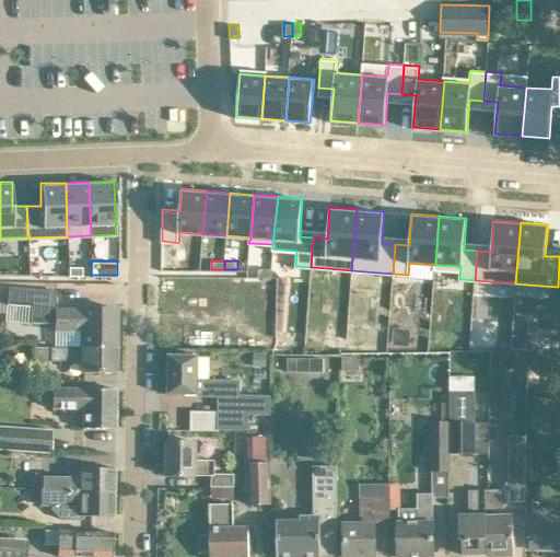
[(69,266),(68,275),(82,275),(82,266),(69,266)]
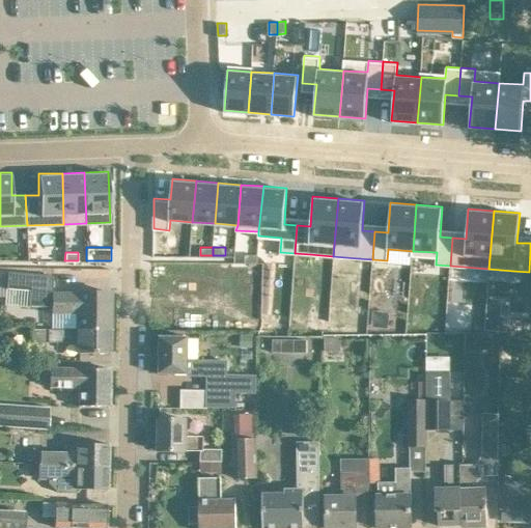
[(245,253),(245,261),(257,261),(257,253),(245,253)]
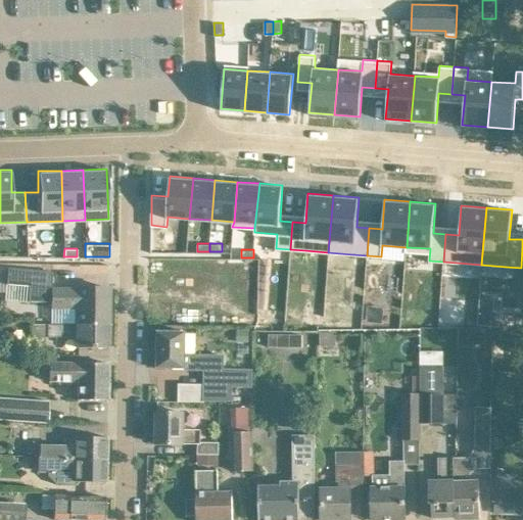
[(51,299),(51,322),(108,323),(108,286),(77,286),(51,286),(51,269),(7,266),(6,283),(29,284),(29,299),(51,299)]
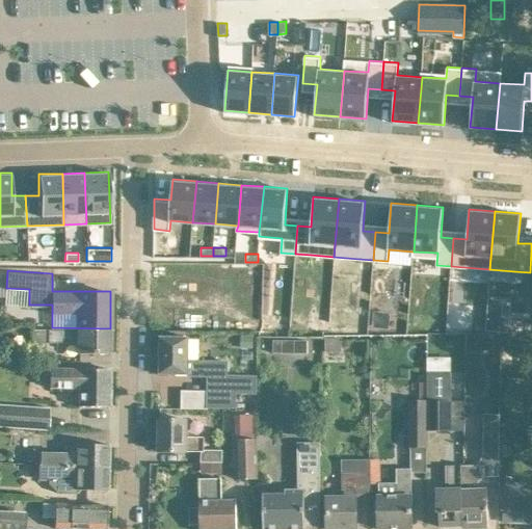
[(502,299),(488,298),(486,329),(507,331),(507,317),(500,317),(502,299)]
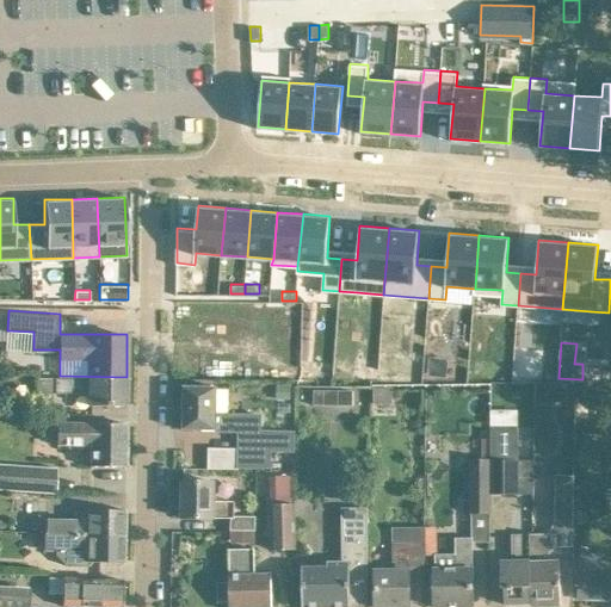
[(538,352),(519,351),(518,375),(537,376),(538,352)]
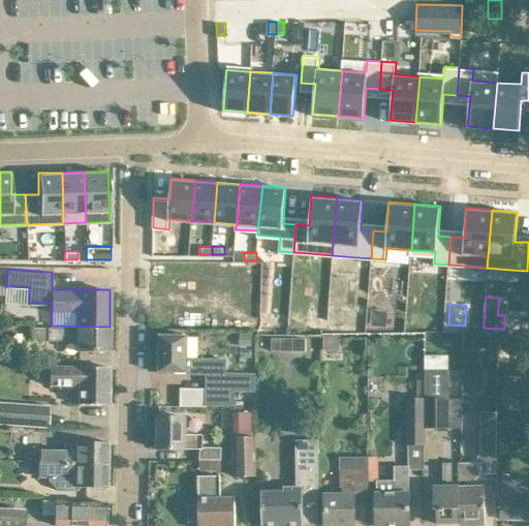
[(364,328),(365,313),(351,312),(350,327),(364,328)]
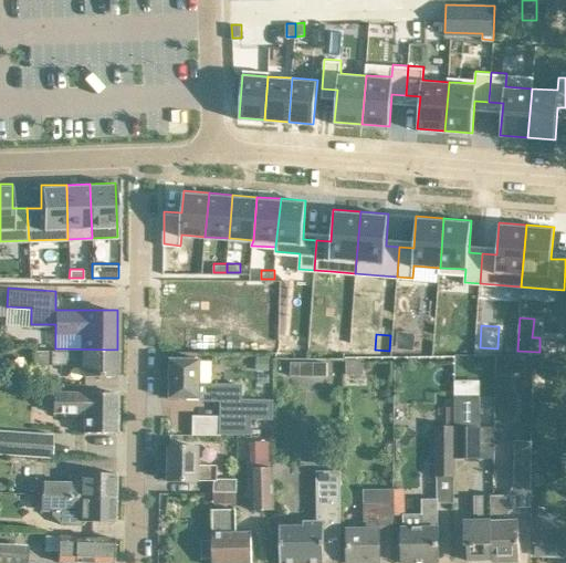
[(95,374),(117,374),(117,350),(55,348),(51,348),(51,363),(82,363),(82,374),(95,374)]
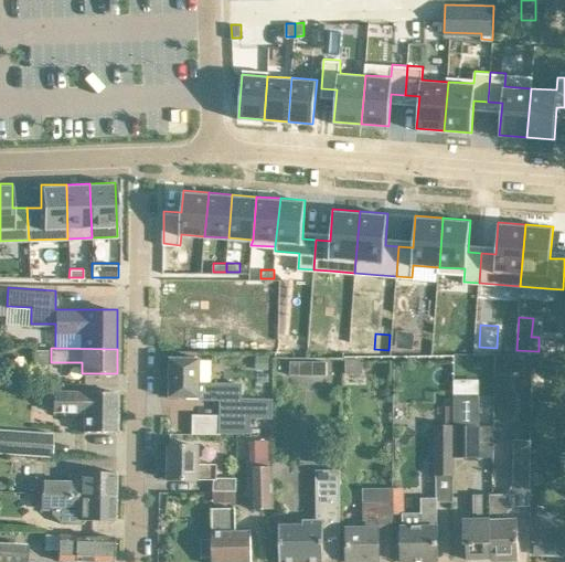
[(267,353),(256,353),(256,367),(267,367),(267,353)]
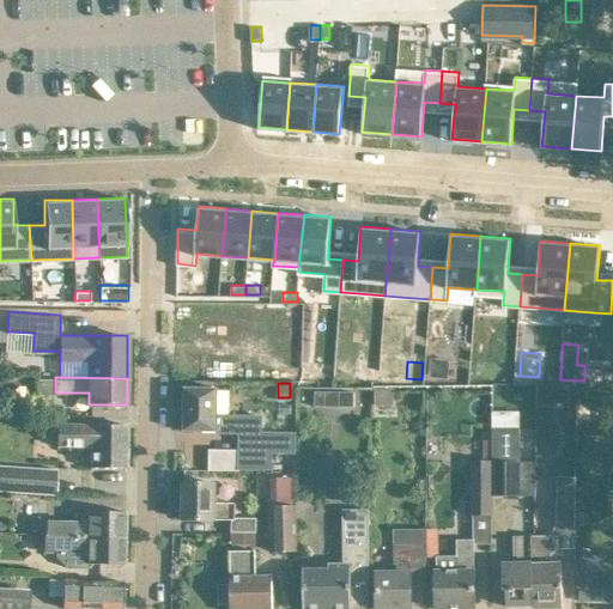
[(551,385),(539,384),(539,401),(551,402),(551,385)]
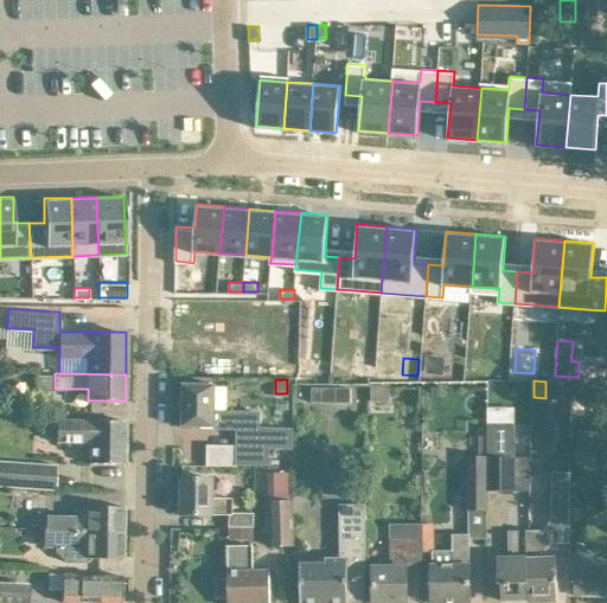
[(238,427),(240,410),(240,409),(215,408),(216,383),(183,382),(183,424),(215,425),(215,427),(237,427),(238,427)]
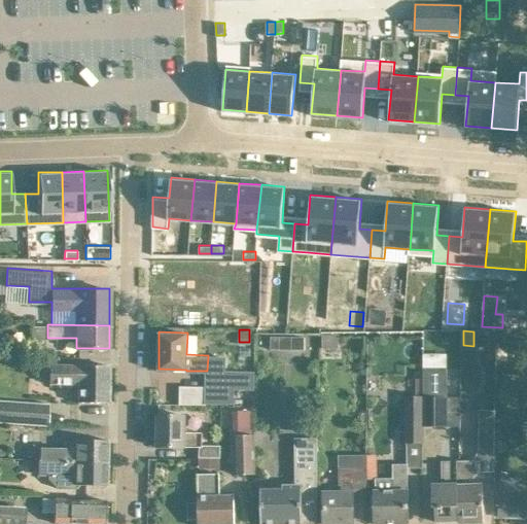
[(291,334),(291,348),(304,348),(304,335),(291,334)]
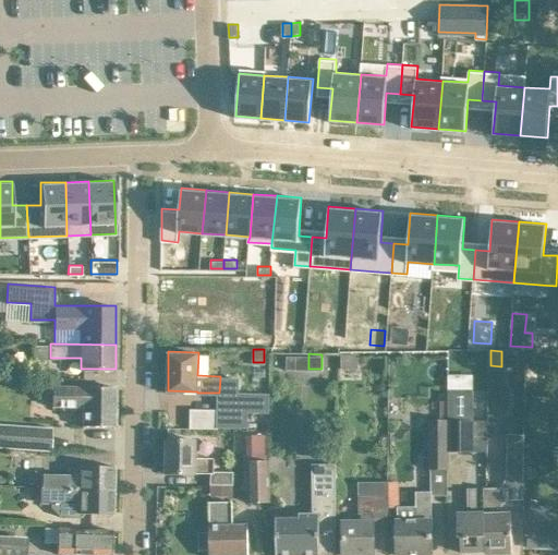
[(246,410),(268,411),(269,391),(234,391),(234,377),(220,377),(219,393),(218,393),(217,426),(245,426),(246,410)]
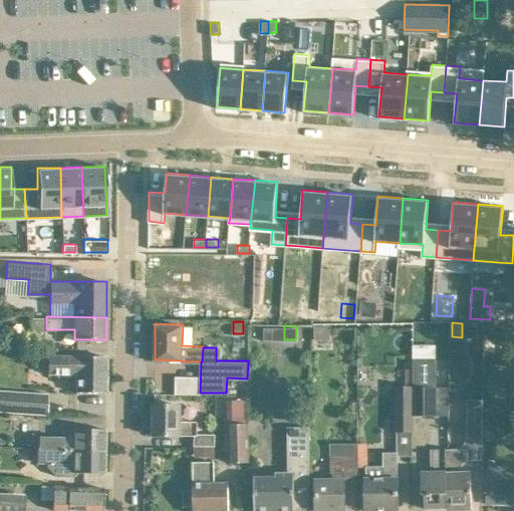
[(75,391),(105,392),(106,354),(75,354),(47,354),(47,372),(75,373),(75,391)]
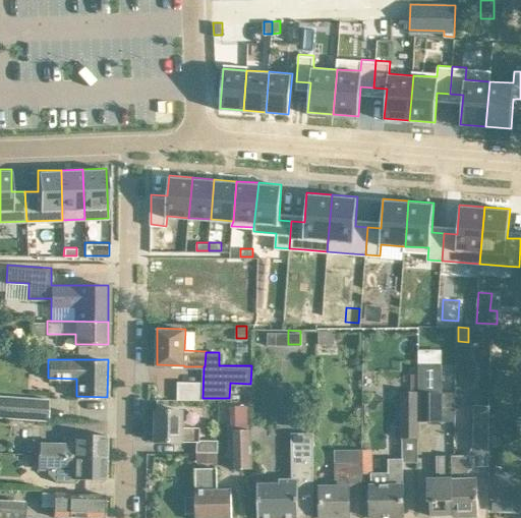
[(442,362),(418,362),(418,369),(418,372),(418,420),(442,420),(442,392),(442,362)]
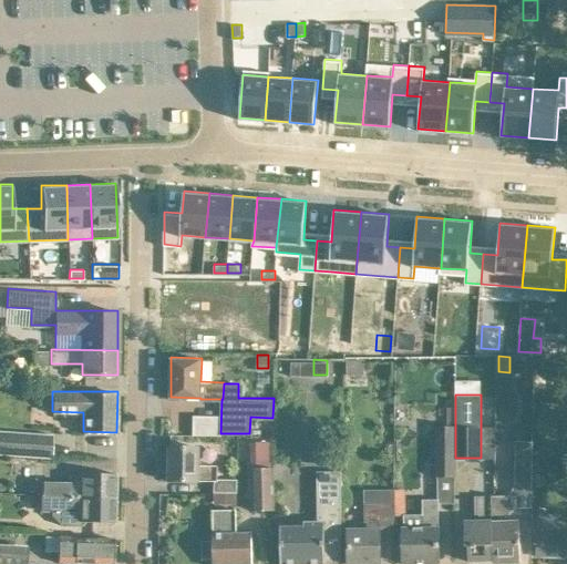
[(443,427),(437,427),(437,474),(455,474),(455,458),(455,406),(447,406),(447,427),(443,427)]
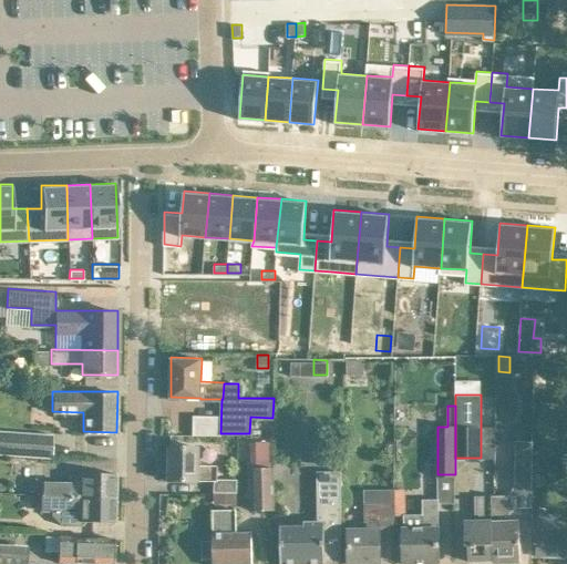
[(0,453),(51,457),(53,433),(9,430),(7,452),(0,452),(0,453)]
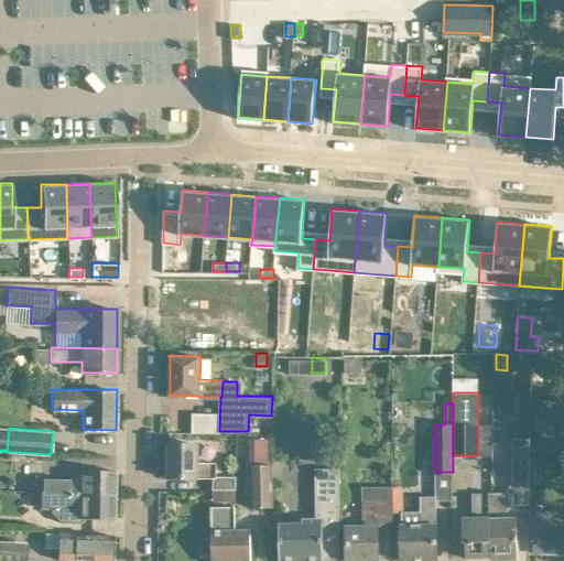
[(250,437),(251,484),(252,506),(272,505),(270,437),(250,437)]
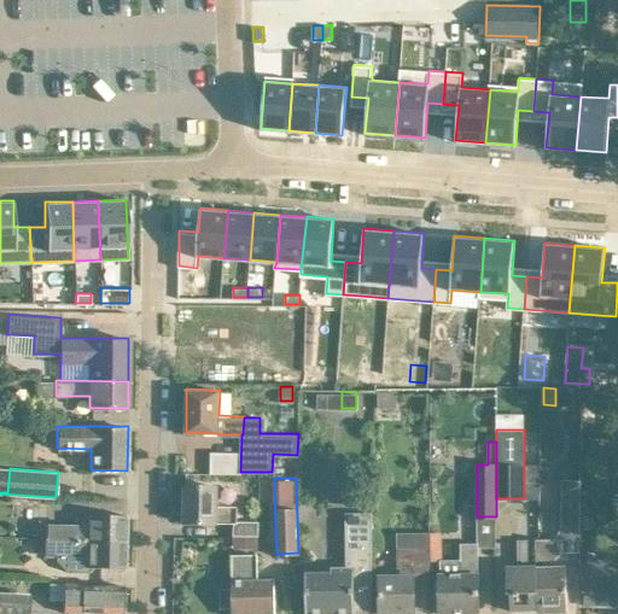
[(581,526),(581,486),(581,478),(561,478),(561,526),(581,526)]
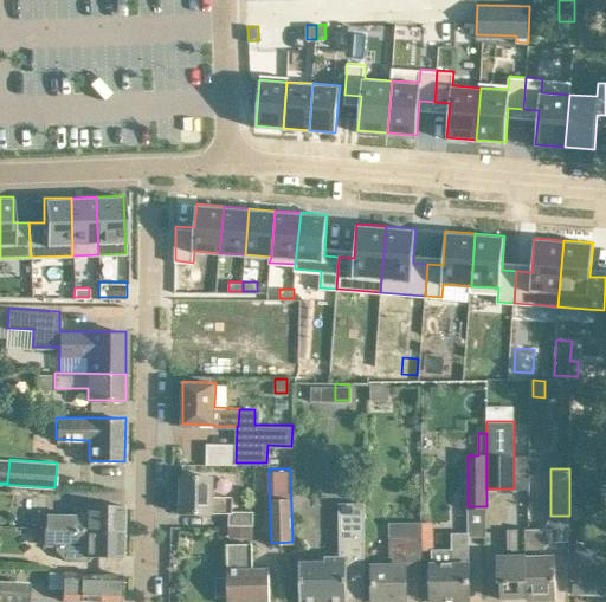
[(213,476),(205,476),(181,476),(180,511),(229,512),(227,524),(253,525),(253,509),(232,509),(232,496),(212,496),(213,476)]
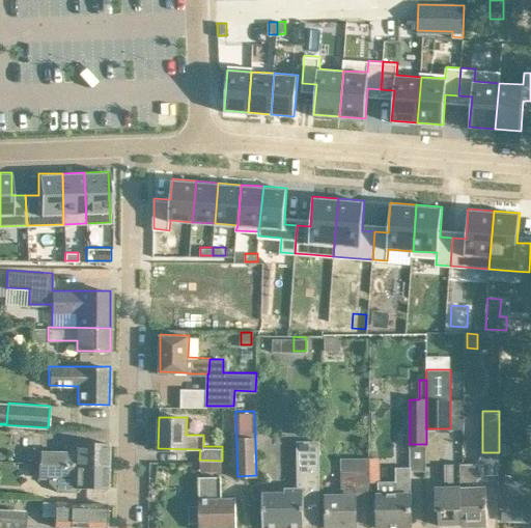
[(499,418),(499,452),(511,453),(512,418),(499,418)]
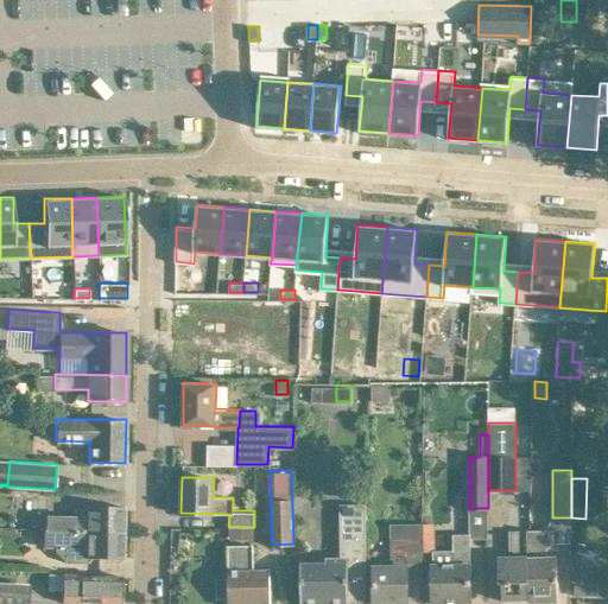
[(349,603),(349,599),(349,596),(363,596),(363,599),(366,598),(367,502),(341,502),(342,519),(343,519),(343,517),(348,517),(348,558),(327,558),(327,563),(302,564),(302,563),(301,563),(301,603),(305,603),(304,603),(322,603),(349,603)]
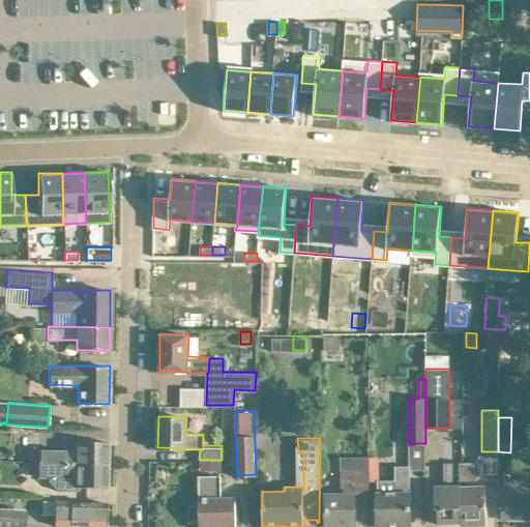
[(38,449),(37,463),(48,463),(108,464),(108,441),(76,440),(76,441),(64,441),(64,450),(38,449)]
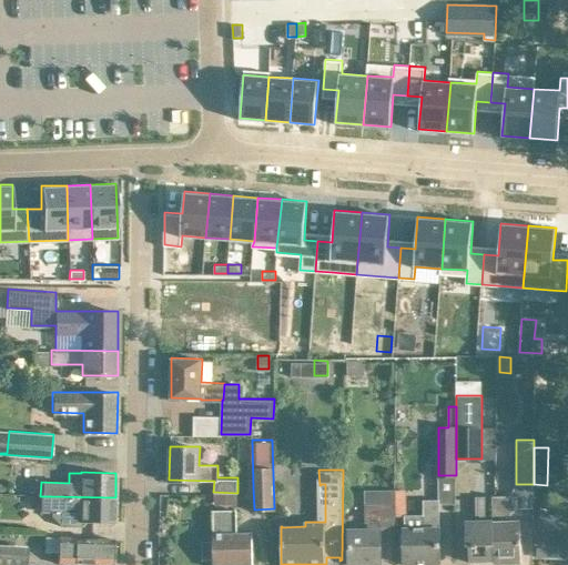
[(492,495),(494,560),(494,561),(521,560),(520,521),(511,522),(510,494),(494,494),(493,494),(493,495),(492,495)]
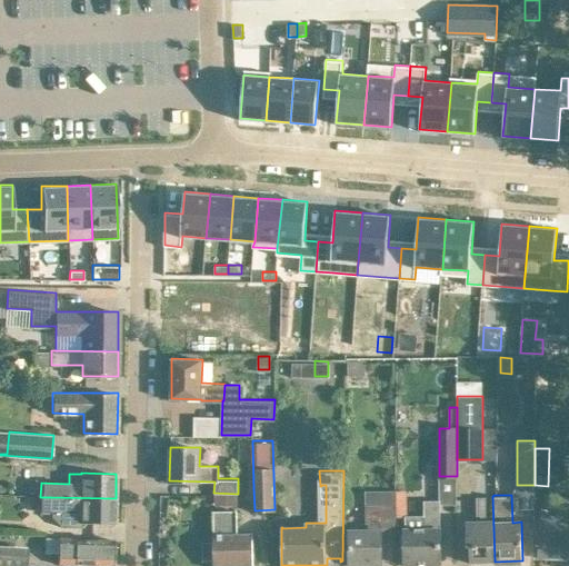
[(470,562),(495,560),(492,496),(478,497),(478,510),(479,510),(479,520),(467,522),(467,546),(470,546),(470,562)]
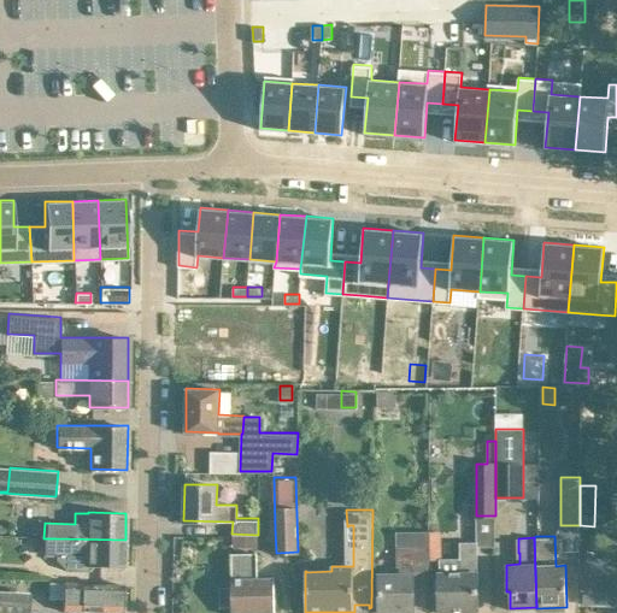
[(125,540),(56,538),(54,553),(54,556),(65,566),(69,567),(69,570),(88,570),(88,565),(124,566),(125,540)]
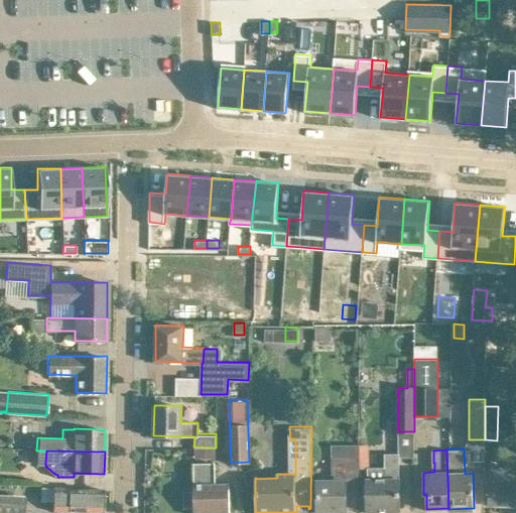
[(367,467),(367,468),(367,479),(367,511),(400,510),(399,453),(384,453),(384,466),(367,467)]
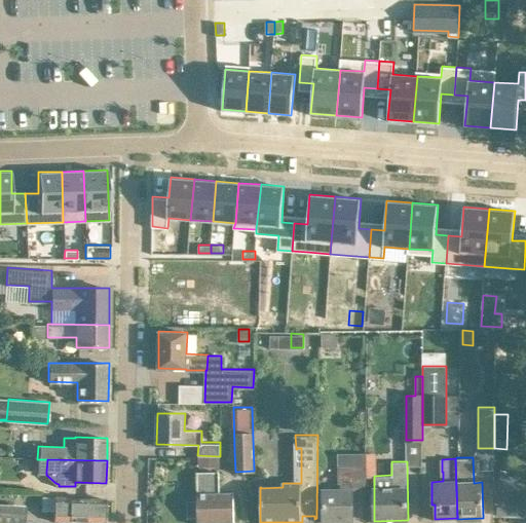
[(324,488),(324,501),(324,522),(352,521),(352,491),(366,490),(365,464),(338,465),(339,488),(324,488)]
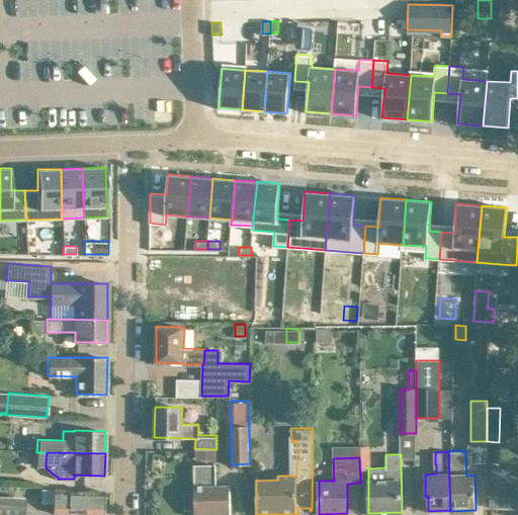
[(195,485),(194,485),(194,492),(184,492),(184,509),(194,509),(194,514),(221,514),(231,514),(230,485),(217,485),(216,463),(194,463),(195,485)]
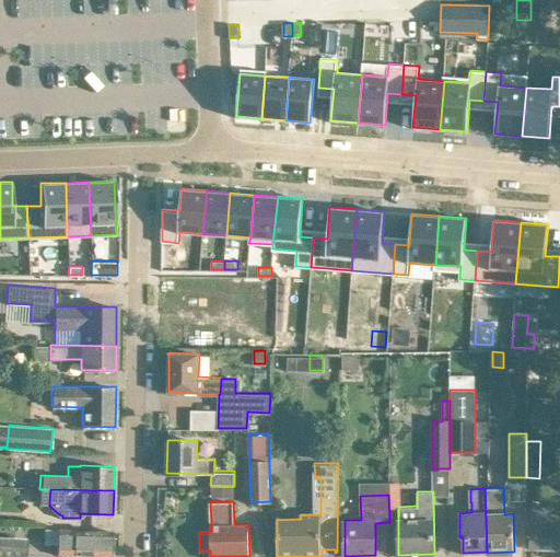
[(529,546),(559,547),(559,524),(551,524),(551,507),(531,506),(529,546)]
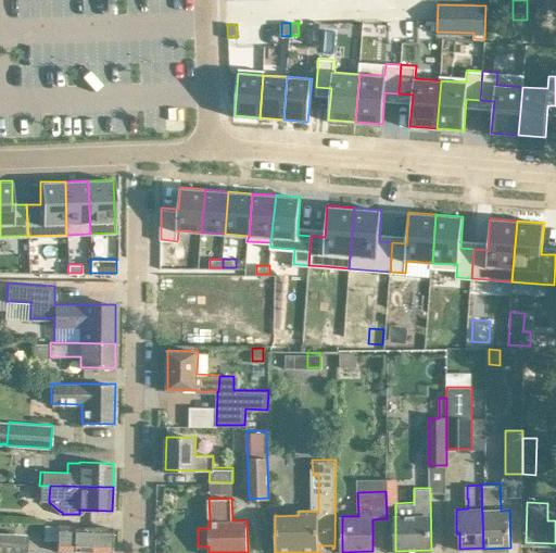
[(55,550),(58,550),(111,551),(112,526),(58,525),(58,524),(43,524),(42,538),(57,538),(55,550)]
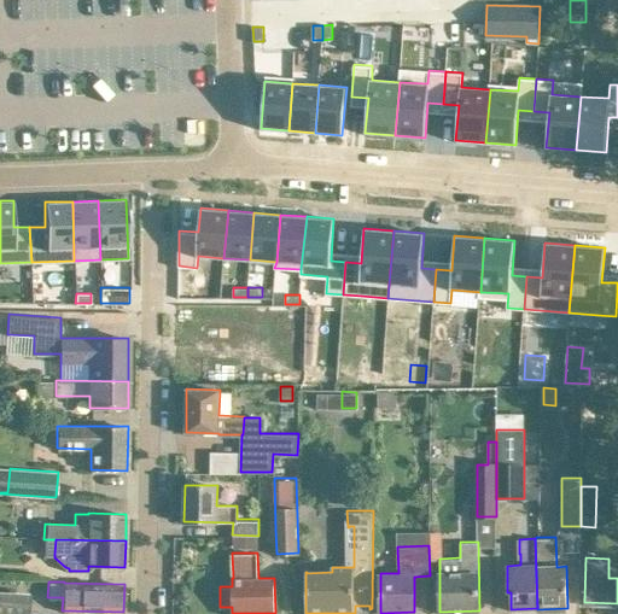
[(0,613),(28,613),(29,592),(0,590),(0,613)]
